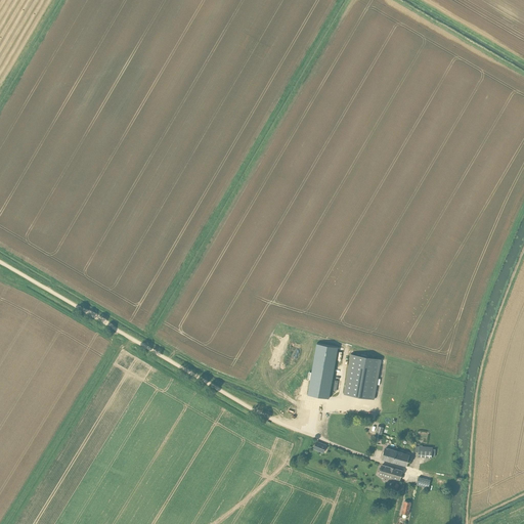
[(329,398),(338,347),(317,344),(308,394),(329,398)]
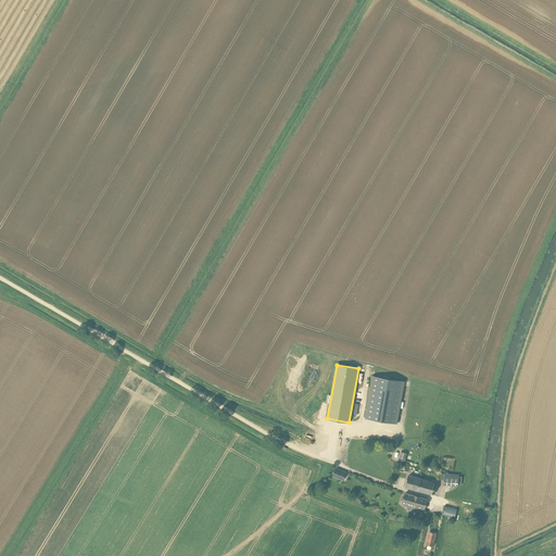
[(369,388),(365,416),(365,418),(397,424),(403,394),(405,382),(373,375),(369,388)]
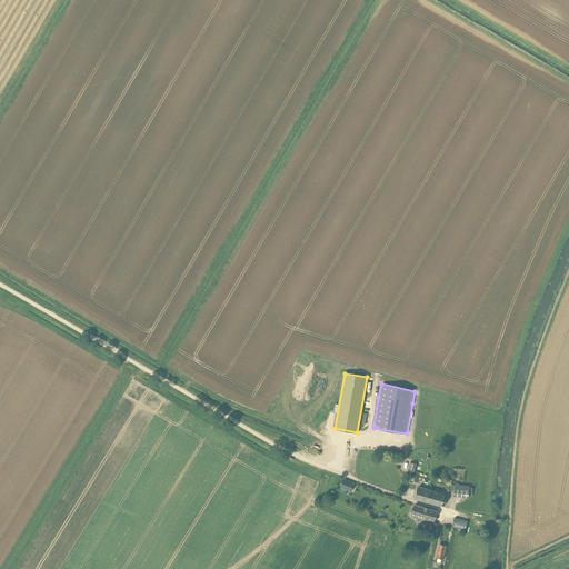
[(341,487),(351,490),(353,483),(343,480),(341,487)]
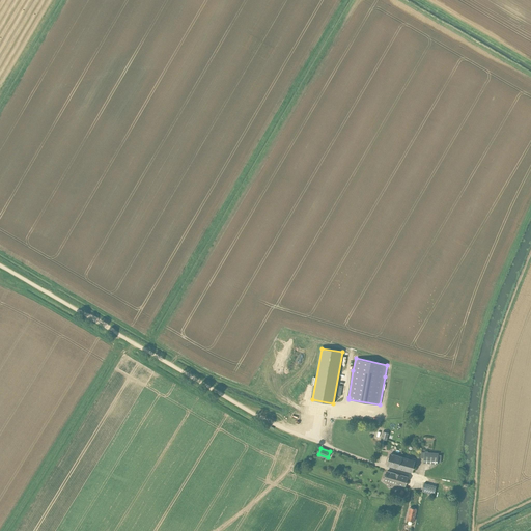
[(417,458),(424,458),(423,463),(438,464),(438,463),(441,463),(441,455),(439,455),(439,453),(420,452),(421,448),(418,448),(417,458)]
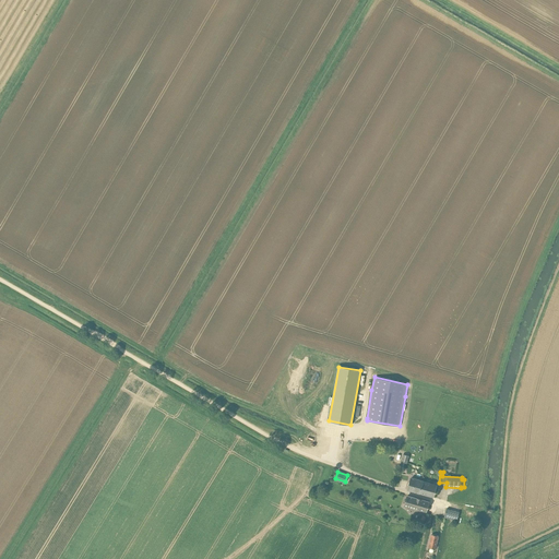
[(408,489),(419,492),(423,482),(412,478),(408,489)]
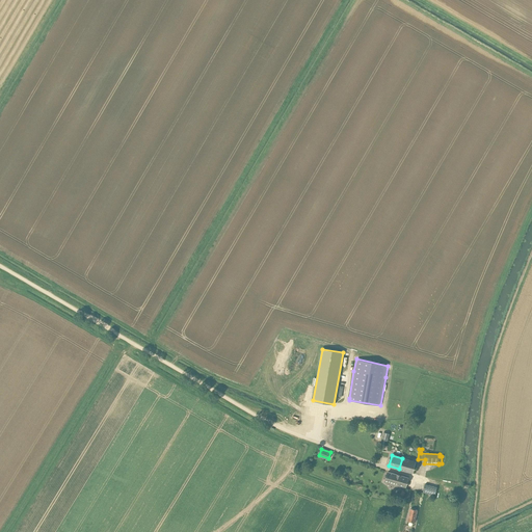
[(402,458),(399,469),(411,472),(415,461),(402,458)]
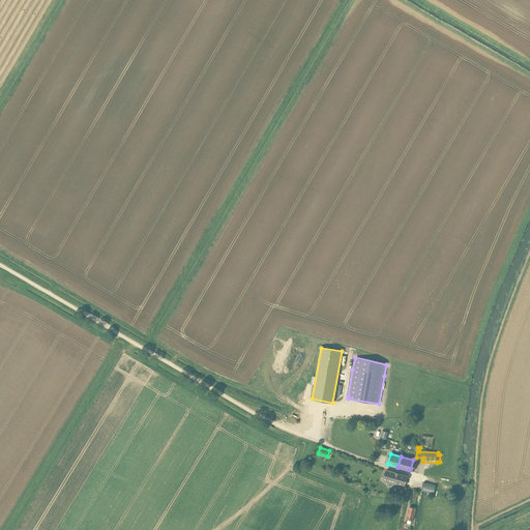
[(386,470),(384,479),(404,484),(406,476),(386,470)]
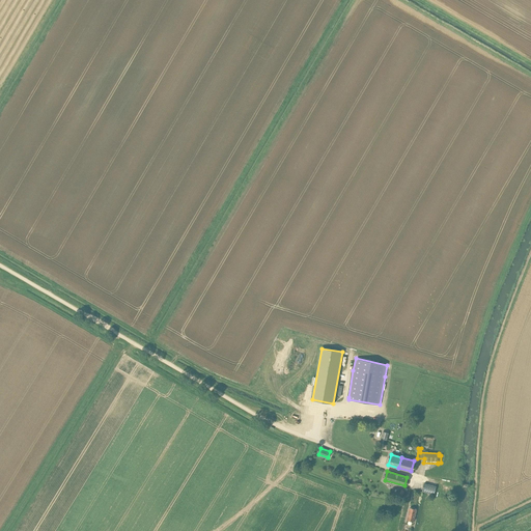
[(422,492),(430,494),(435,495),(437,486),(424,483),(422,492)]
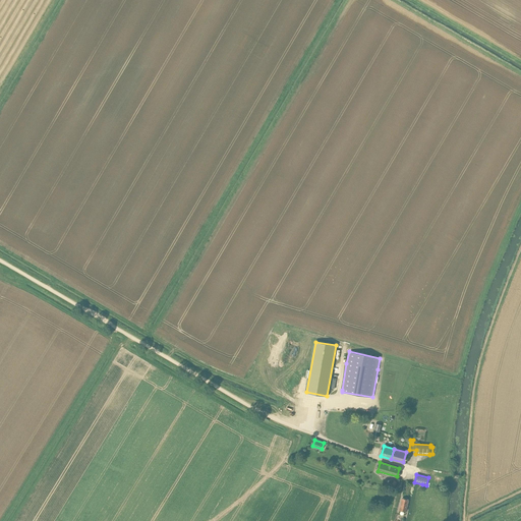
[(399,510),(406,511),(408,500),(402,498),(399,510)]
